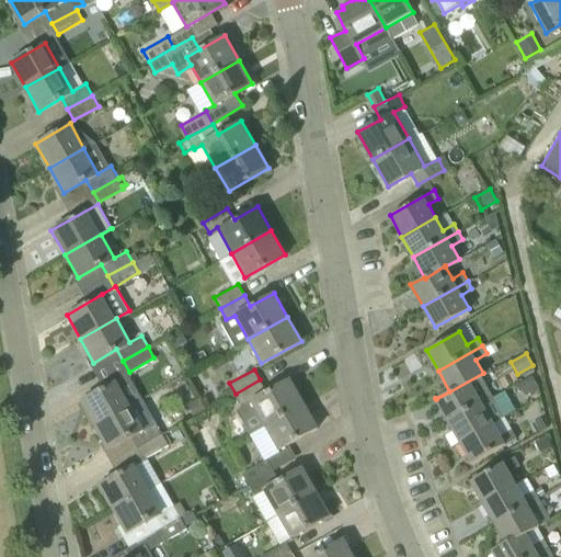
[(447,420),(492,395),(480,376),(483,374),(483,373),(436,399),(447,420)]
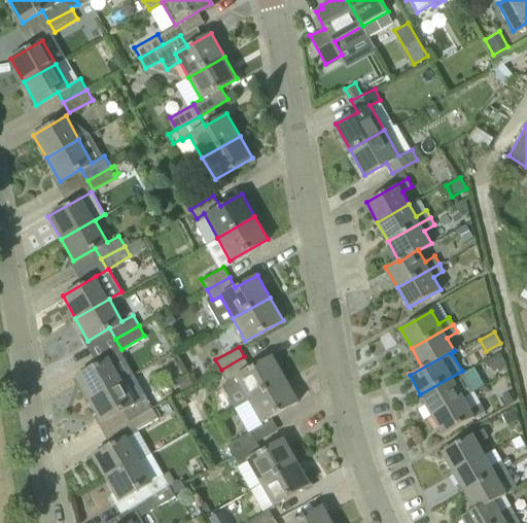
[(493,370),(505,363),(499,351),(487,358),(493,370)]
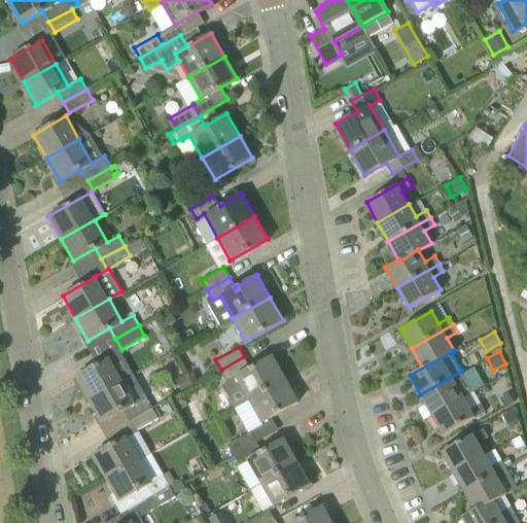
[(284,378),(272,355),(251,369),(244,356),(221,370),(227,381),(220,386),(233,408),(248,398),(284,378)]
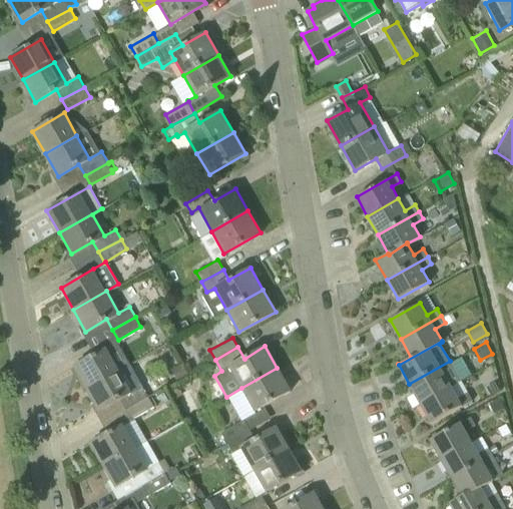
[(86,388),(119,369),(106,347),(74,366),(86,388)]
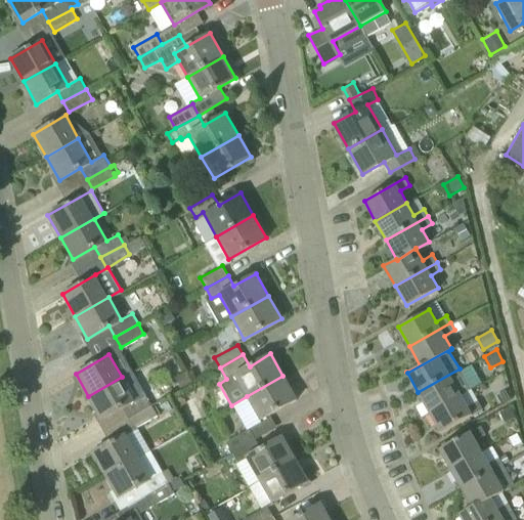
[(429,412),(461,394),(471,388),(464,376),(460,369),(418,392),(429,412)]
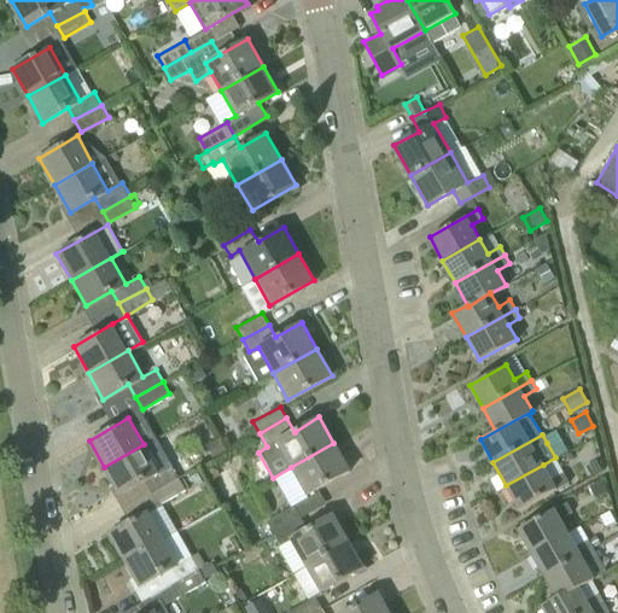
[(305,494),(349,470),(333,443),(291,467),(305,494)]
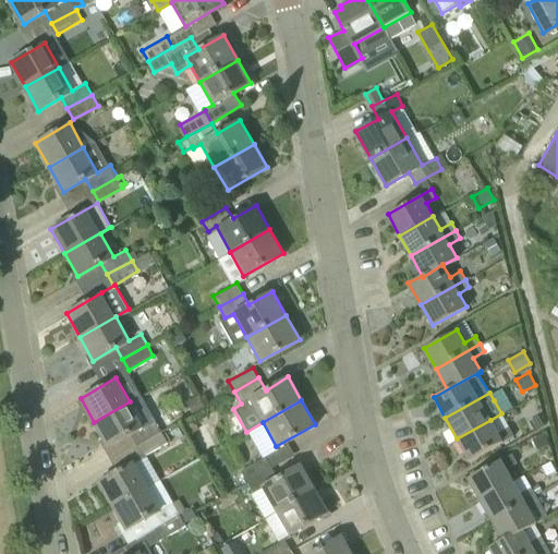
[(143,425),(130,401),(94,422),(107,446),(130,432),(136,443),(161,430),(155,419),(143,425)]
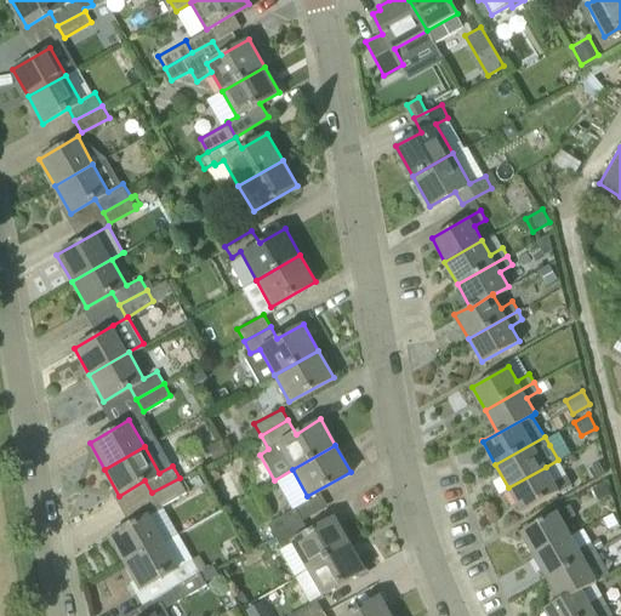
[(553,480),(546,467),(508,488),(522,511),(571,483),(565,474),(553,480)]
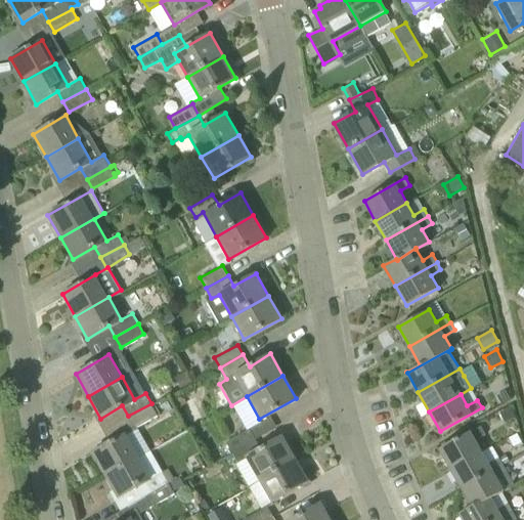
[(134,427),(157,414),(151,403),(128,416),(134,427)]
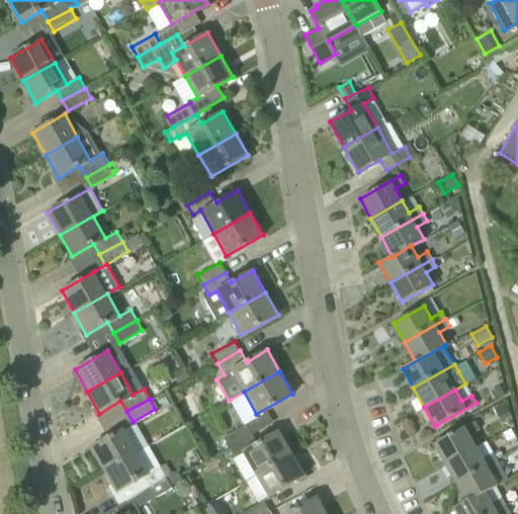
[(501,416),(509,411),(505,400),(496,405),(501,416)]
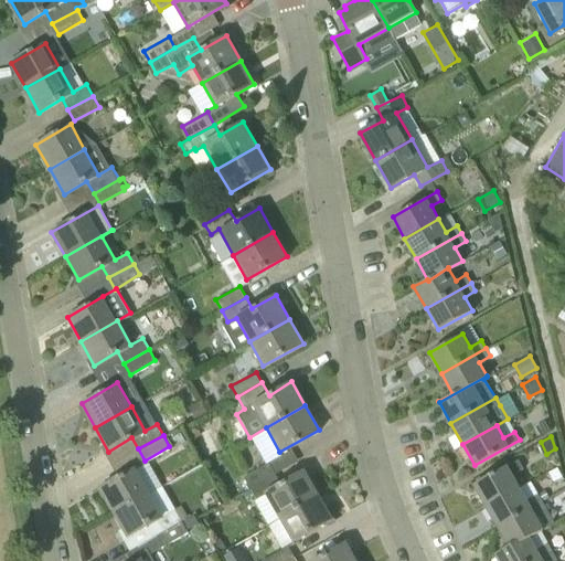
[(486,505),(519,487),(512,474),(523,467),(518,458),(473,484),(486,505)]
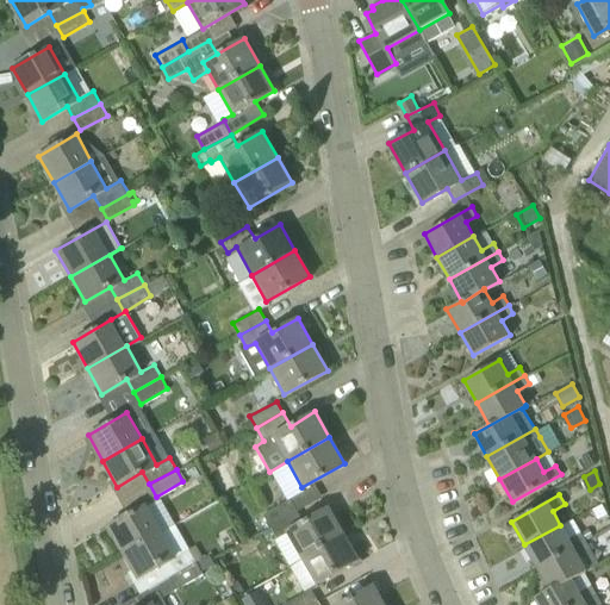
[(268,524),(296,509),(290,497),(262,512),(268,524)]
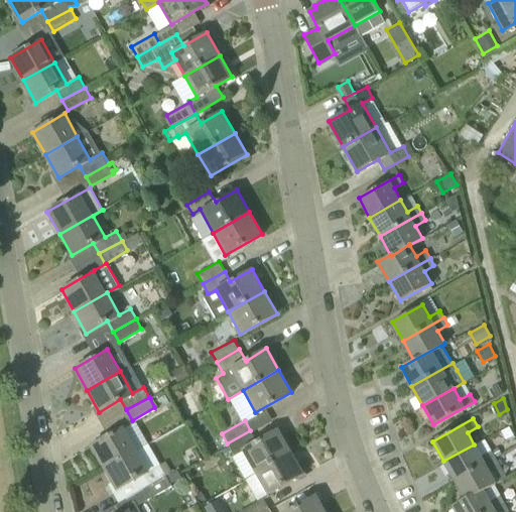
[(103,467),(136,449),(123,425),(91,444),(103,467)]
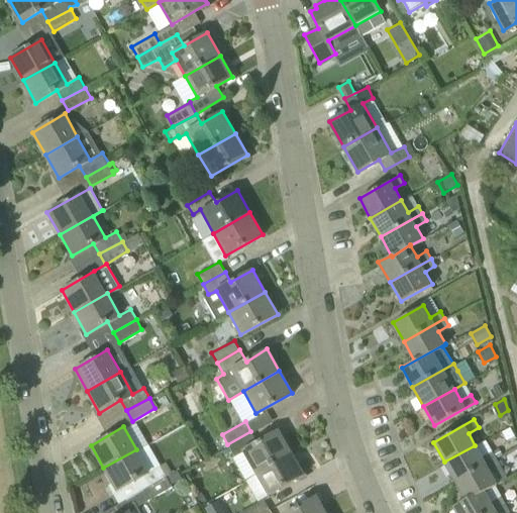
[(291,451),(278,429),(256,441),(250,431),(227,444),(233,454),(242,448),(254,472),(291,451)]
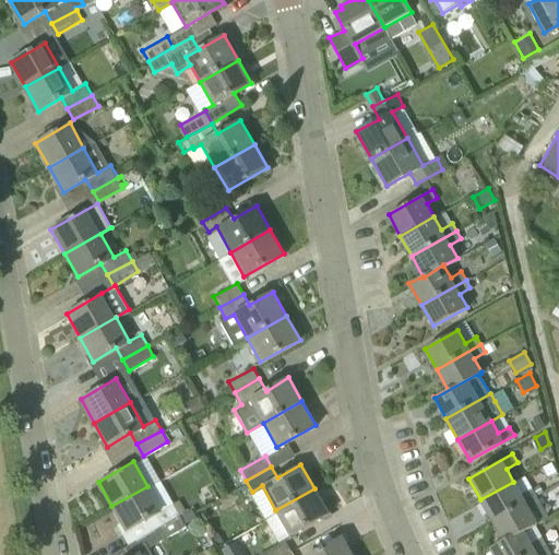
[(521,494),(513,482),(480,499),(491,520),(536,495),(532,487),(521,494)]
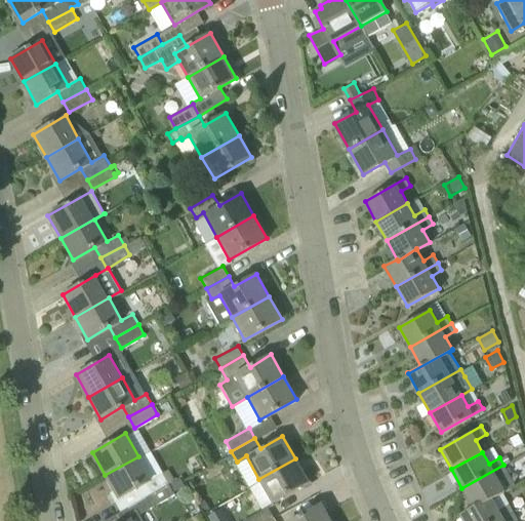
[(162,472),(151,478),(138,456),(105,475),(118,497),(123,506),(145,494),(168,482),(162,472)]
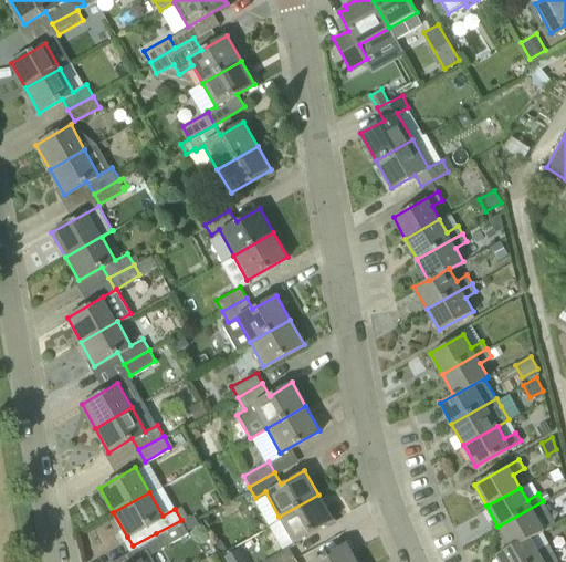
[(293,542),(332,519),(318,495),(279,517),(293,542)]
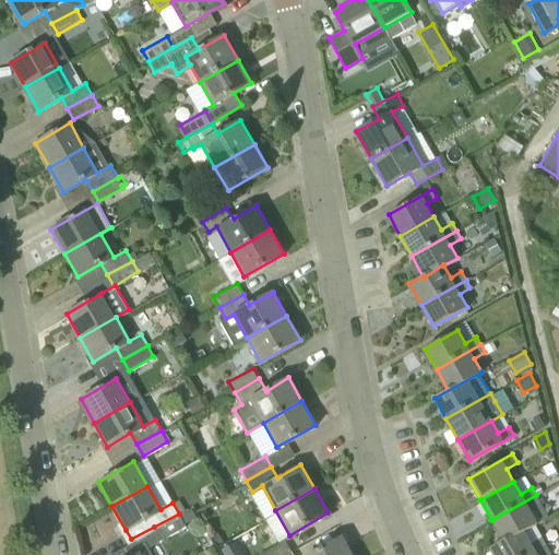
[(524,531),(537,523),(530,509),(540,503),(536,495),(491,520),(502,540),(503,540),(503,541),(523,530),(523,531),(524,531)]
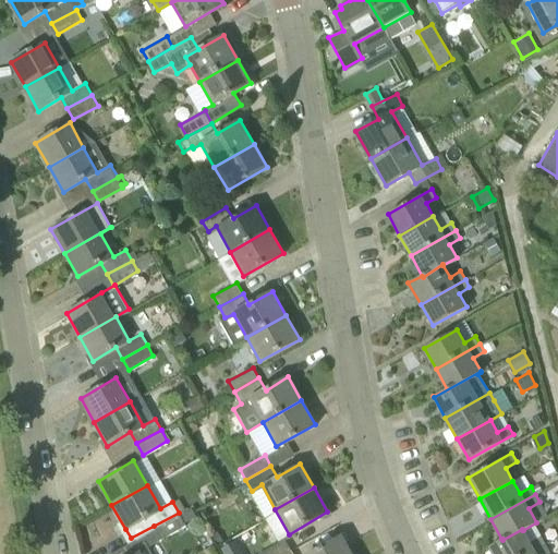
[(160,538),(185,524),(179,513),(154,526),(160,538)]
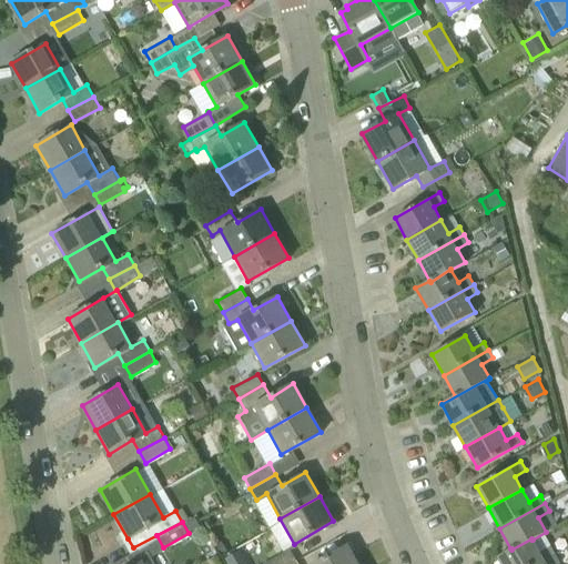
[(531,540),(531,539),(511,550),(511,549),(510,549),(497,556),(500,563),(534,563),(555,553),(550,545),(539,552),(533,540),(531,540)]
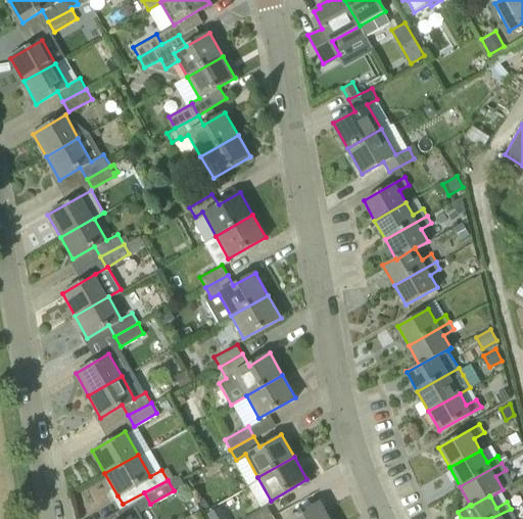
[(329,518),(320,502),(288,518),(329,518)]
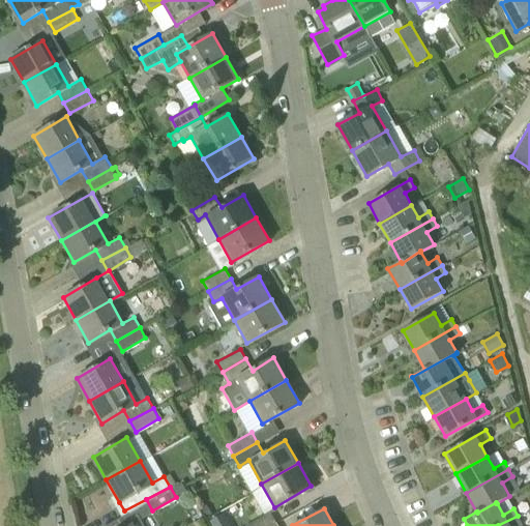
[(247,525),(266,525),(275,521),(269,510),(246,524),(247,525)]
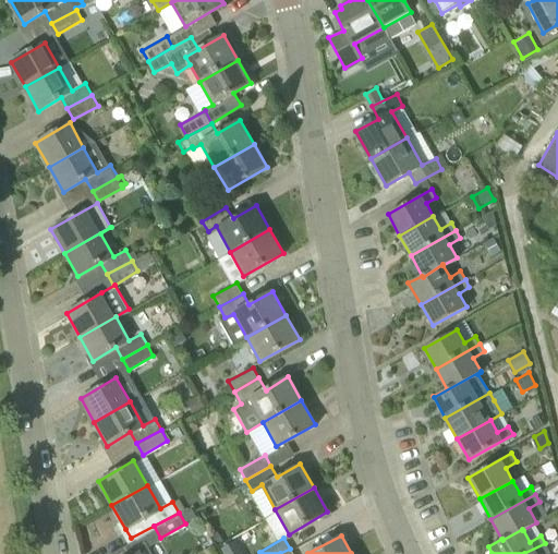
[(544,553),(549,551),(545,543),(524,553),(544,553)]
